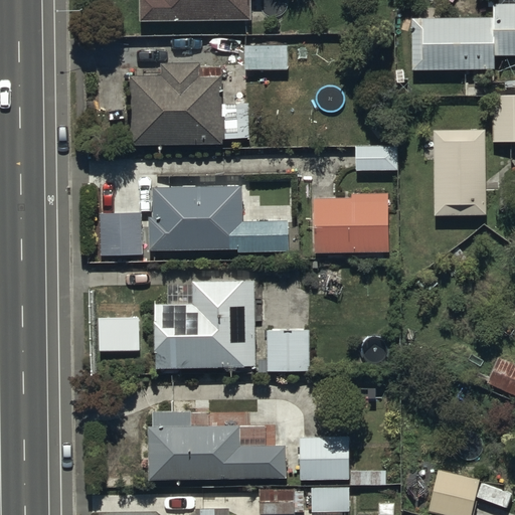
[(140,0),(140,21),(253,21),(252,0),(140,0)]
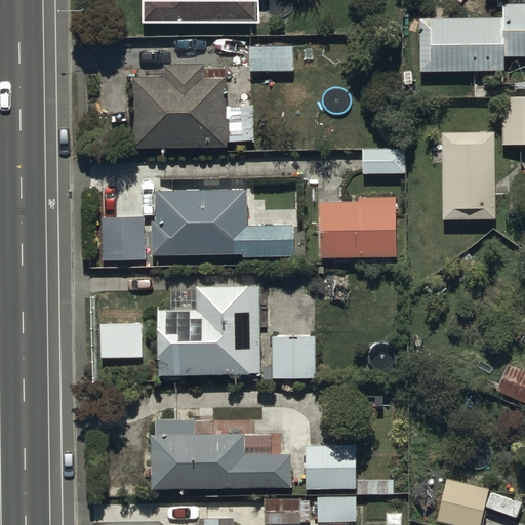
[(524,3),(505,4),(505,18),(451,18),(451,6),(428,6),(428,19),(422,19),(422,72),(507,71),(507,57),(524,57),(524,3)]
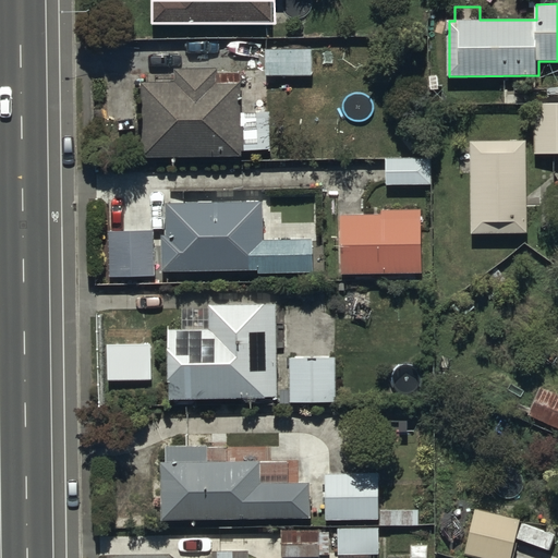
[(266,48),(266,76),(313,76),(314,48),(266,48)]
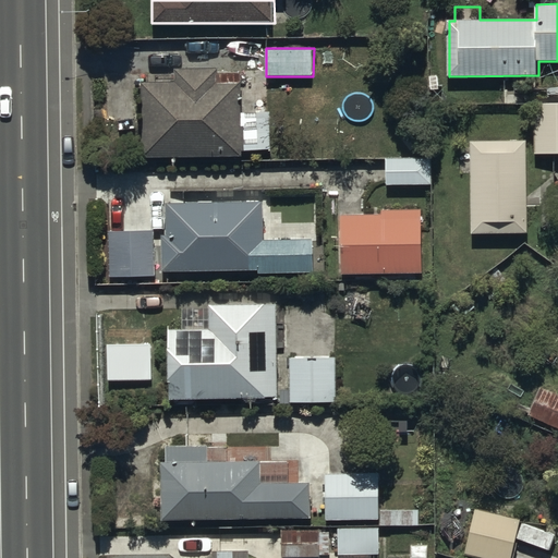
[(176,82),(143,82),(144,157),(244,155),(244,153),(271,153),(270,112),(242,113),(242,75),(218,75),(218,68),(174,68),(176,82)]
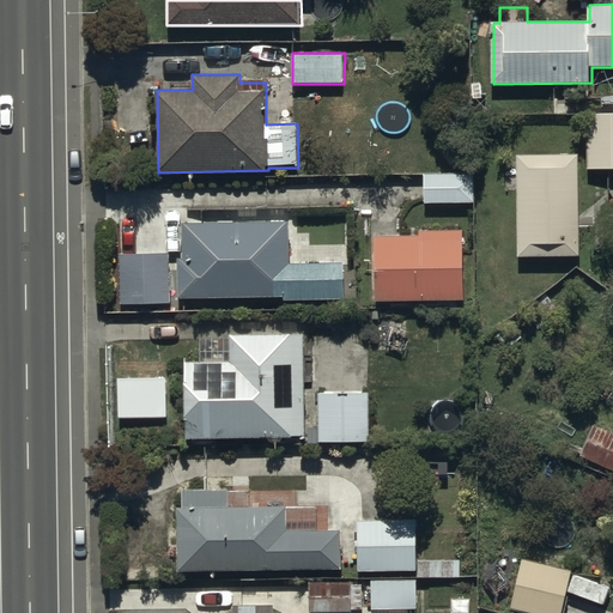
[(612,169),(612,111),(588,113),(588,169),(612,169)]
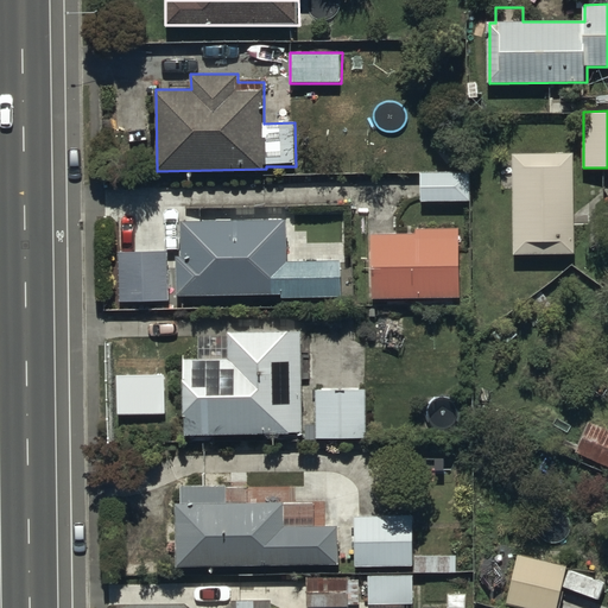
[(577,254),(575,153),(512,154),(512,158),(501,158),(501,188),(513,188),(514,255),(577,254)]
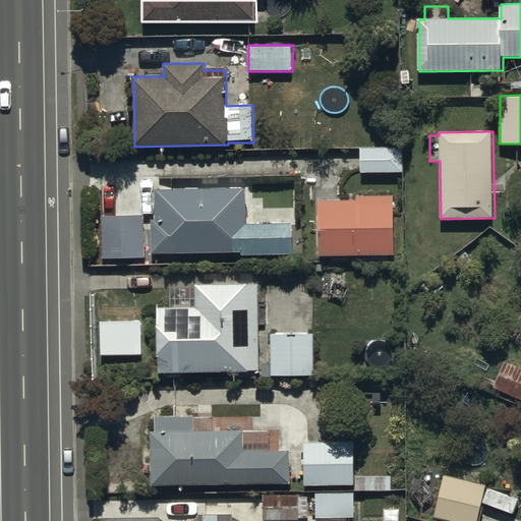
[(360,147),(360,173),(403,173),(403,147),(360,147)]
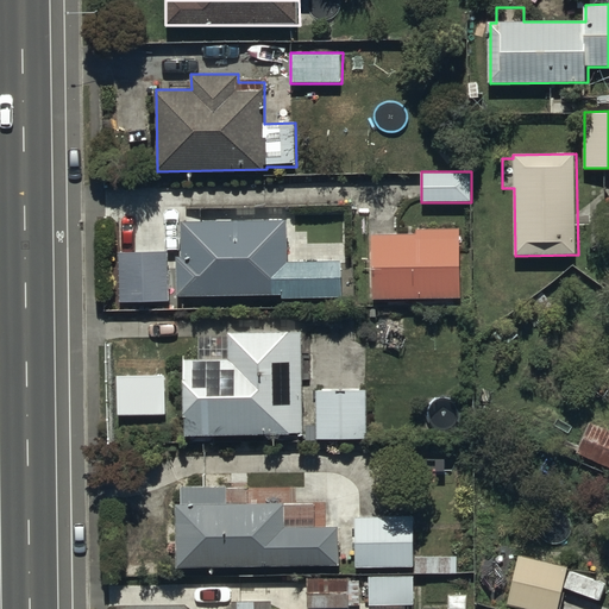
[(288,220),(181,221),(181,256),(175,256),(175,296),(270,295),(270,301),(343,300),(343,261),(289,261),(288,220)]
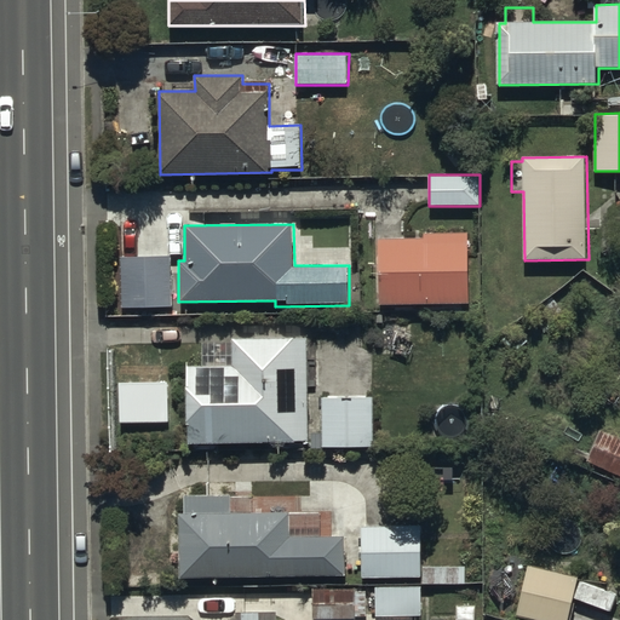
[(382,305),(470,303),(469,233),(424,234),(424,237),(379,239),(382,305)]
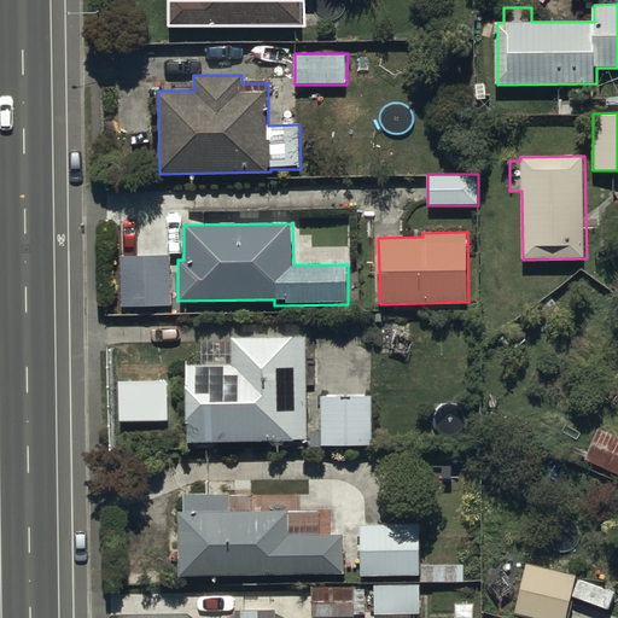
[(170,255),(121,256),(122,307),(172,305),(170,255)]
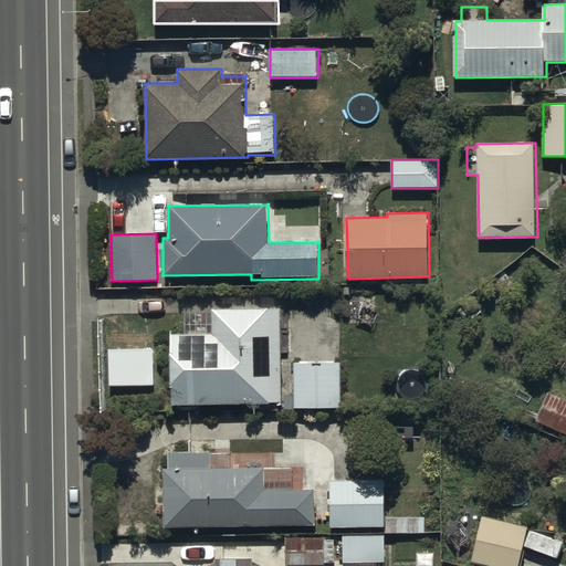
[(283,404),(281,308),(212,310),(212,333),(170,334),(173,406),(283,404)]
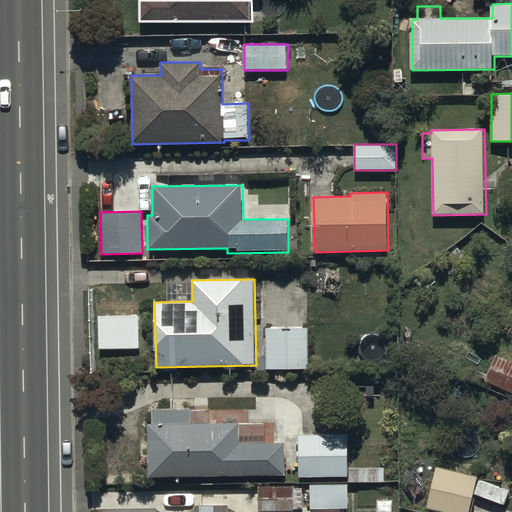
[(309,328),(266,328),(266,369),(309,370),(309,328)]
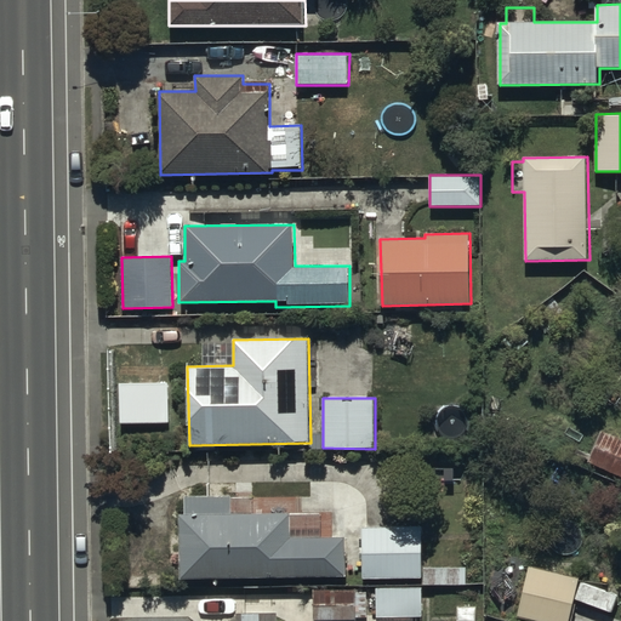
[(620,439),(599,432),(587,465),(620,477),(620,439)]
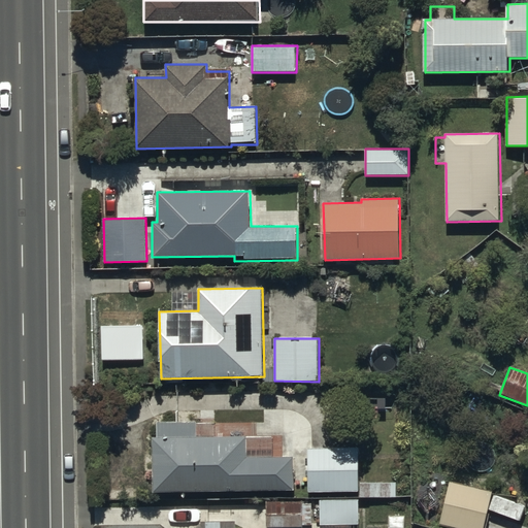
[(155,440),(154,492),(295,491),(294,457),(274,457),(274,435),(198,436),(198,421),(158,422),(158,440),(155,440)]
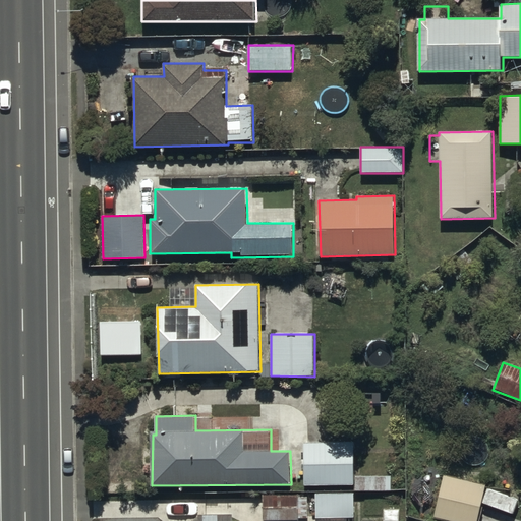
[(355,486),(355,490),(391,490),(391,475),(355,476),(355,443),(303,443),(303,486),(350,485),(355,486)]
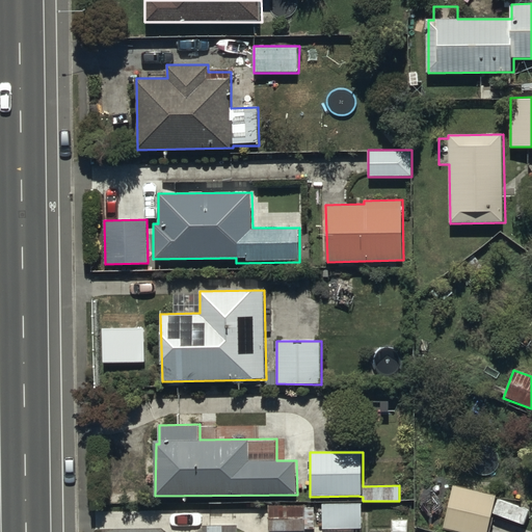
[(488,531),(498,494),(453,483),(444,529),(457,531),(488,531)]
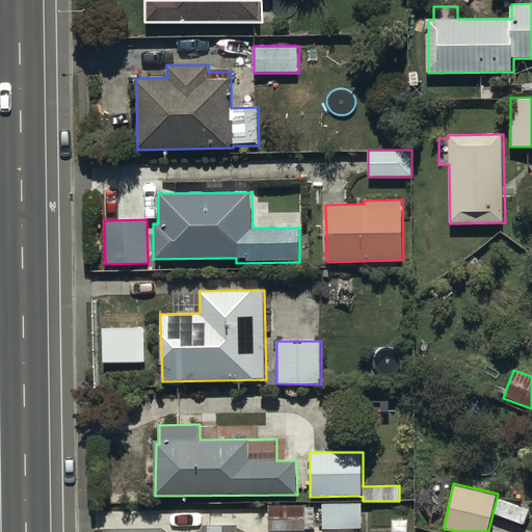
[(502,499),(495,515),(525,529),(531,511),(502,499)]
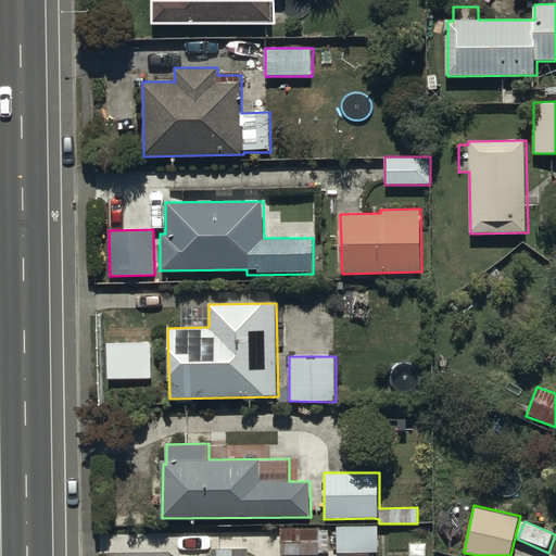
[(281,528),(281,555),(320,555),(329,555),(329,529),(281,528)]
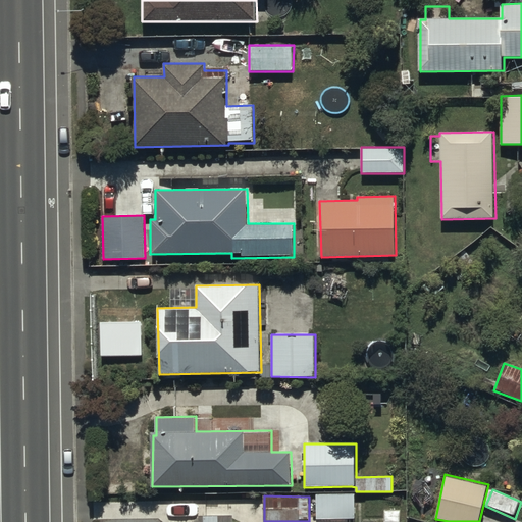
[(402,521),(402,509),(382,510),(381,521),(402,521)]
